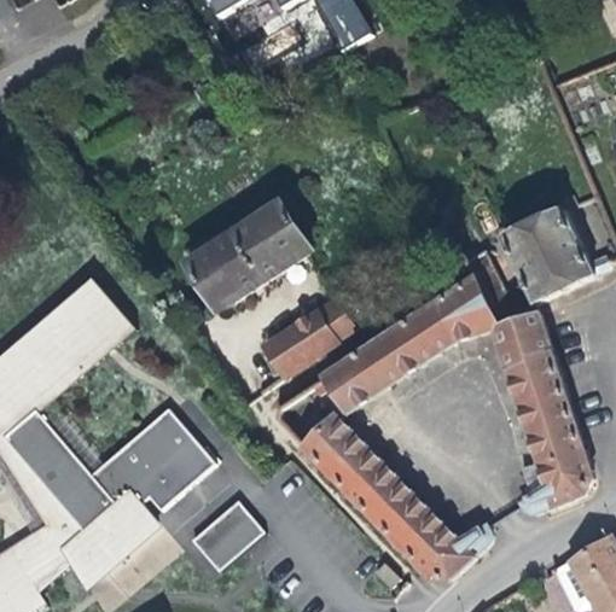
[(279,0),(283,5),(291,0),(208,0),(210,4),(211,3),(219,15),(243,0),(279,0)]
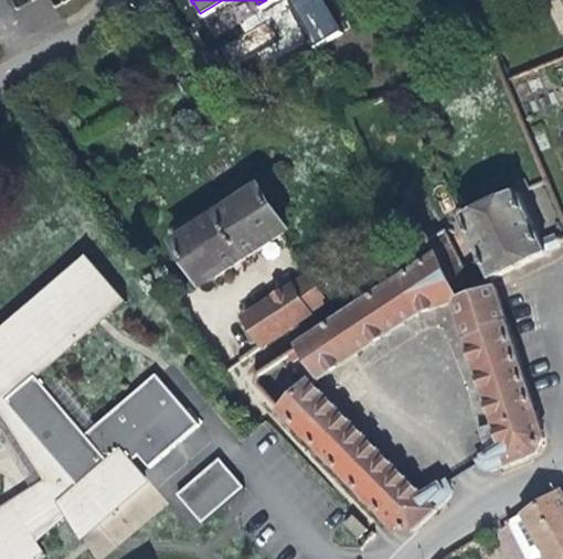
[(289,0),(310,42),(338,29),(324,0),(289,0)]
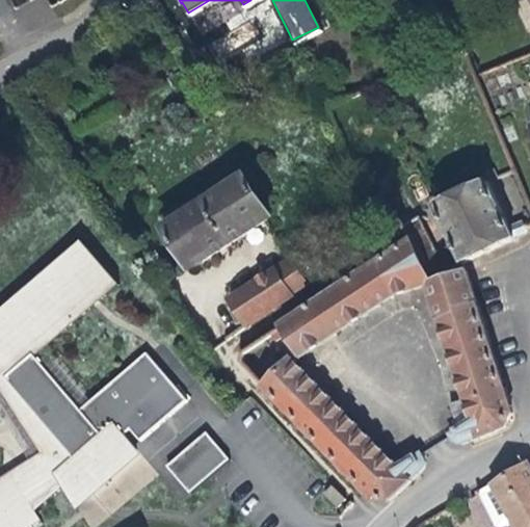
[(267,210),(244,175),(241,178),(233,164),(223,172),(230,184),(177,218),(168,205),(159,212),(165,225),(162,227),(185,263),(192,264),(265,218),(267,210)]
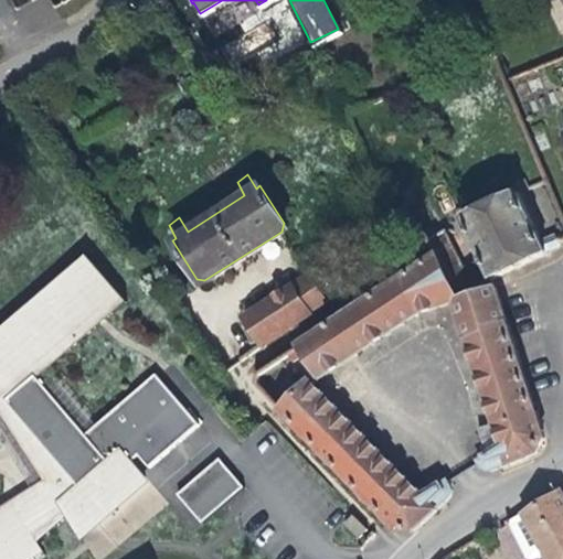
[(455,294),(492,282),(489,275),(545,249),(518,190),(461,216),(480,256),(461,264),(445,227),(427,236),(435,254),(455,294)]
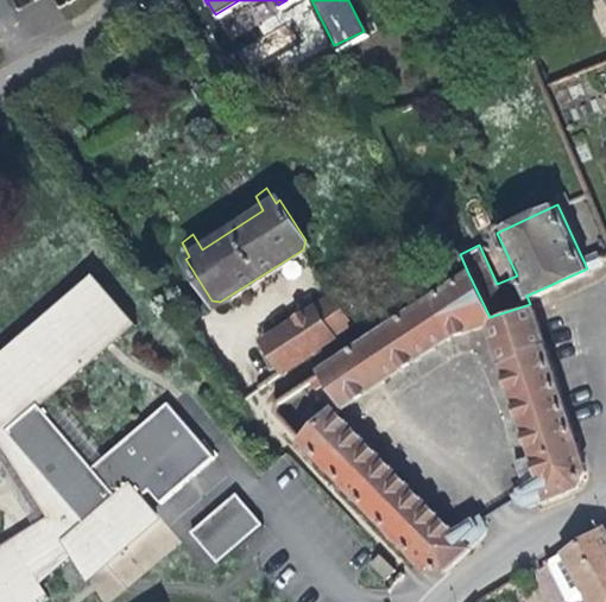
[(92,271),(0,347),(0,362),(99,279),(92,271)]
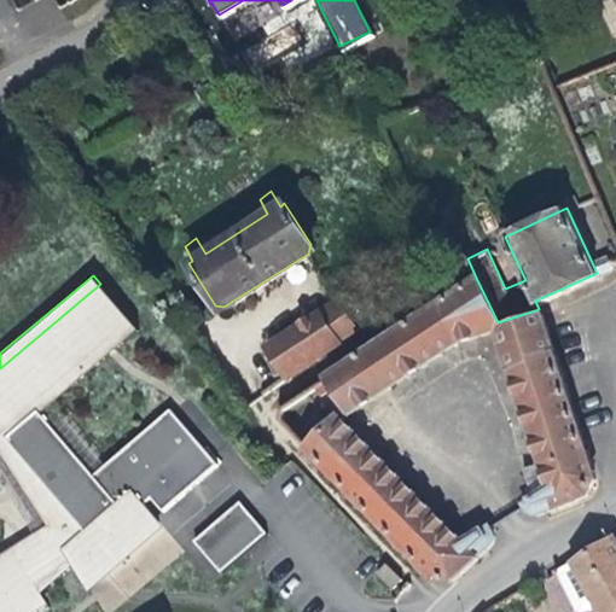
[(524,508),(535,512),(583,493),(593,476),(539,309),(498,322),(476,278),(309,385),(315,396),(332,386),(348,412),(457,341),(495,328),(539,461),(521,466),(530,495),(519,501),(524,508)]
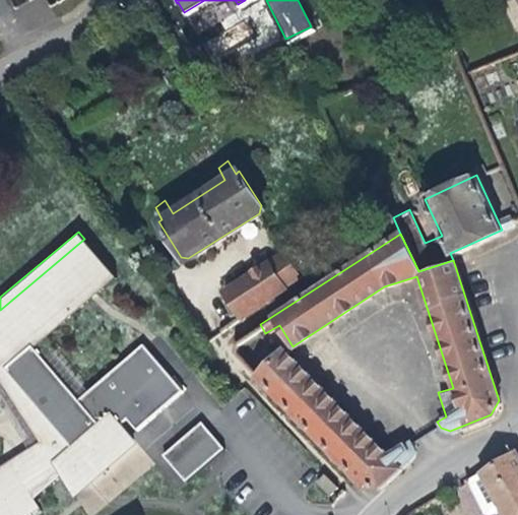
[(84,239),(0,310),(0,377),(38,438),(0,461),(0,514),(6,514),(34,499),(30,495),(58,472),(83,451),(94,465),(96,464),(130,436),(118,422),(125,415),(134,428),(181,388),(143,342),(78,397),(34,344),(116,275),(84,239)]
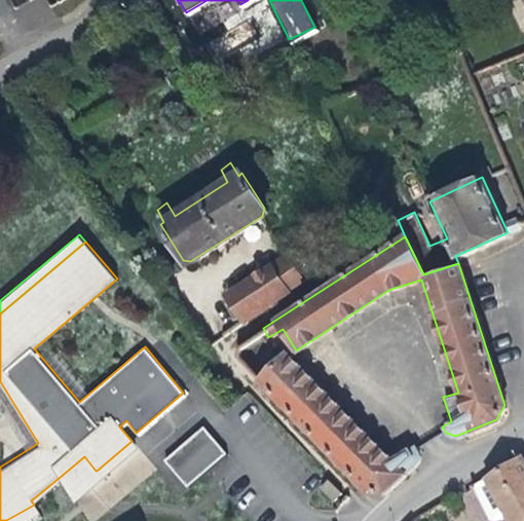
[(224,292),(241,320),(302,281),(286,254),(224,292)]
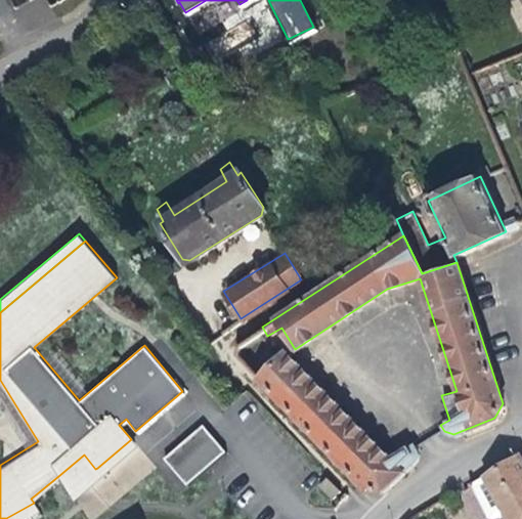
[(364,489),(381,489),(415,458),(416,451),(410,443),(387,457),(286,352),(258,380),(364,489)]
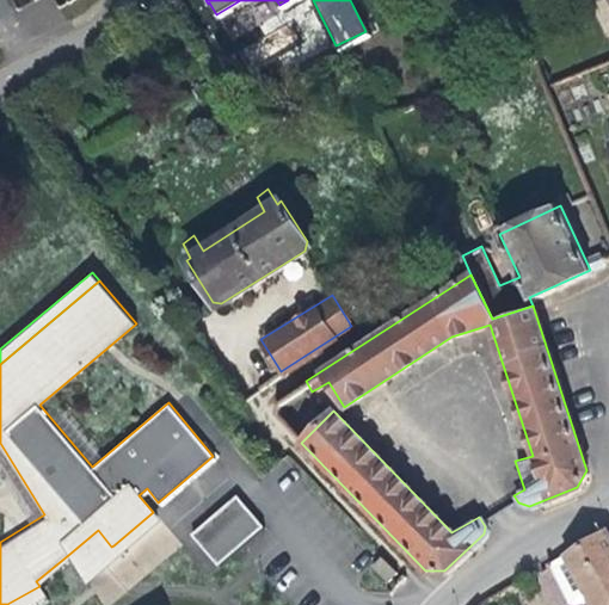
[(234,493),(188,531),(214,562),(260,524),(234,493)]
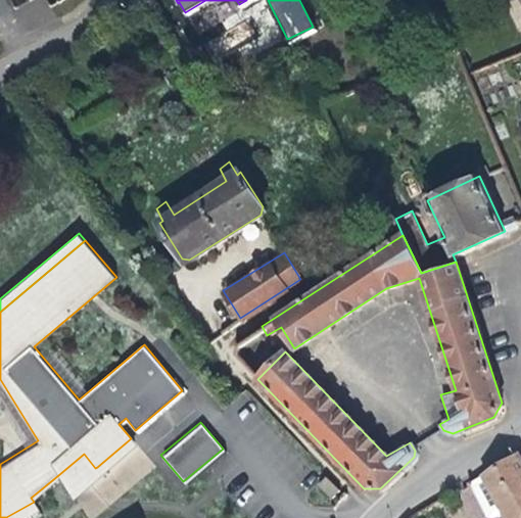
[(520,517),(520,462),(515,452),(479,472),(487,486),(504,517),(520,517)]
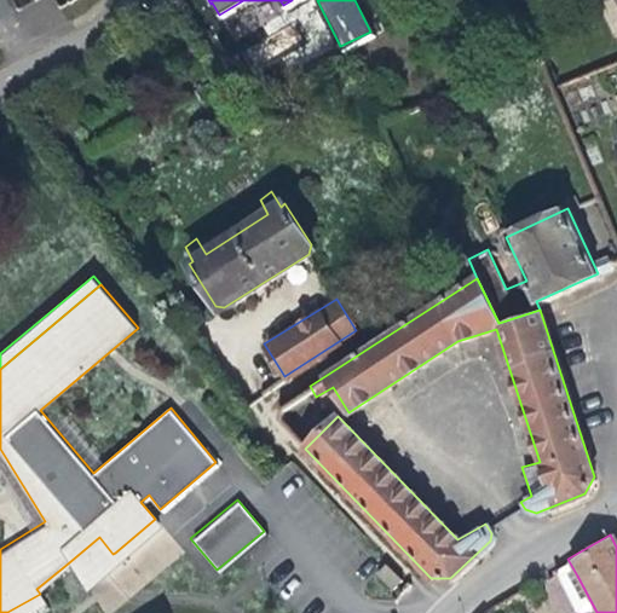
[(84,579),(113,554),(99,537),(69,562),(84,579)]
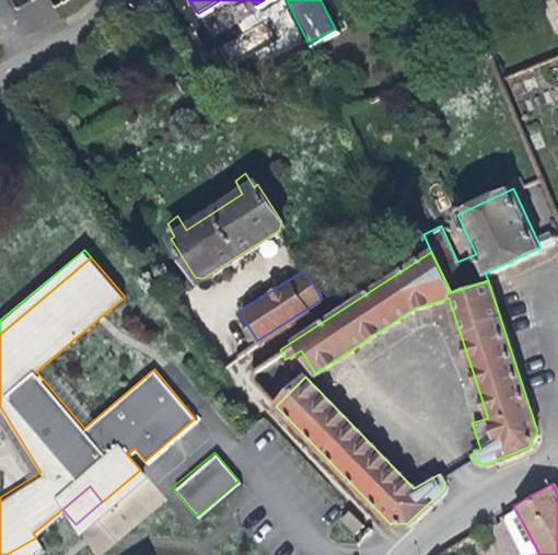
[(522,521),(513,506),(501,513),(510,528),(522,521)]
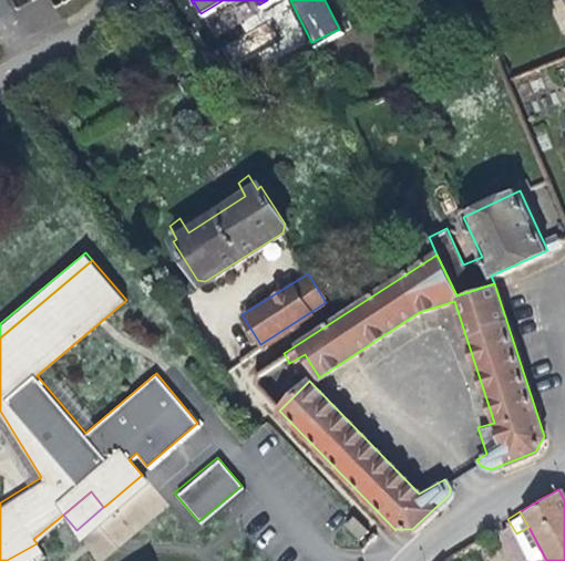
[(359,538),(367,530),(351,513),(342,521),(359,538)]
